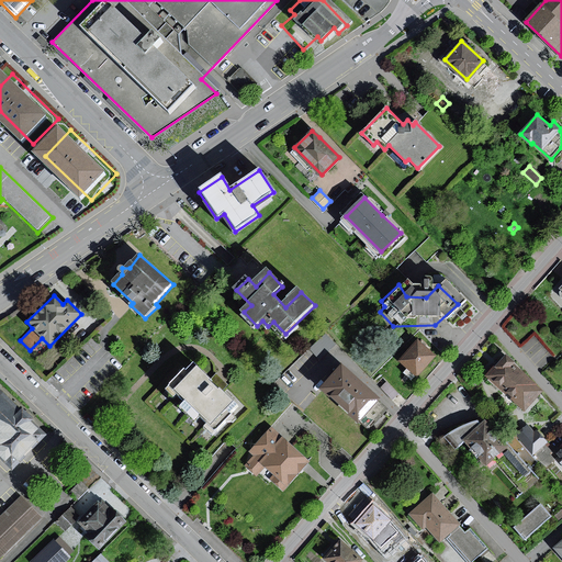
[(321,357),(336,341),(326,332),(311,347),(321,357)]
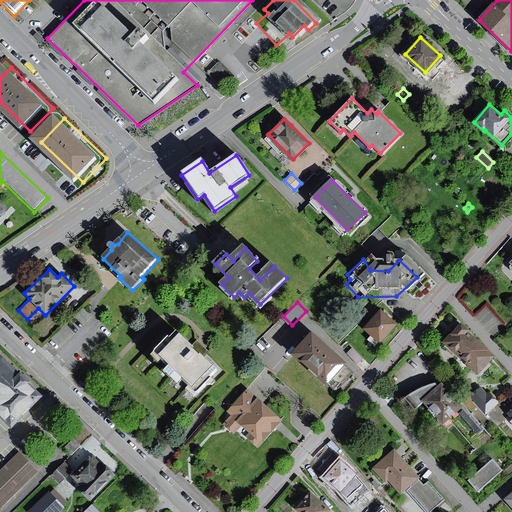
[(389,317),(381,310),(364,328),(380,342),(396,324),(389,317)]
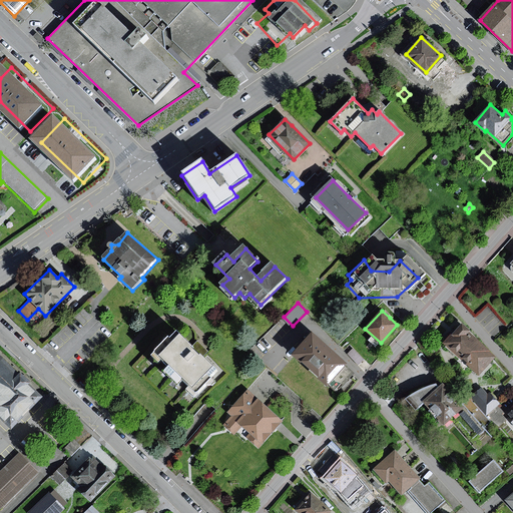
[(494,357),(461,327),(455,333),(446,343),(479,373),(494,357)]
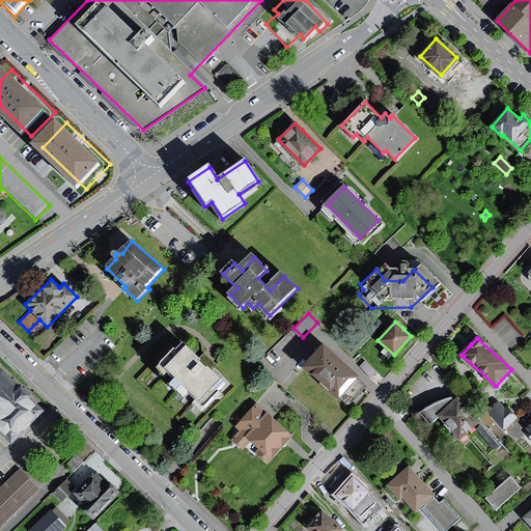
[(199,356),(187,343),(179,350),(177,348),(157,368),(166,378),(169,373),(176,381),(172,385),(188,399),(191,395),(197,402),(195,404),(203,414),(222,394),(220,392),(228,385),(199,356)]
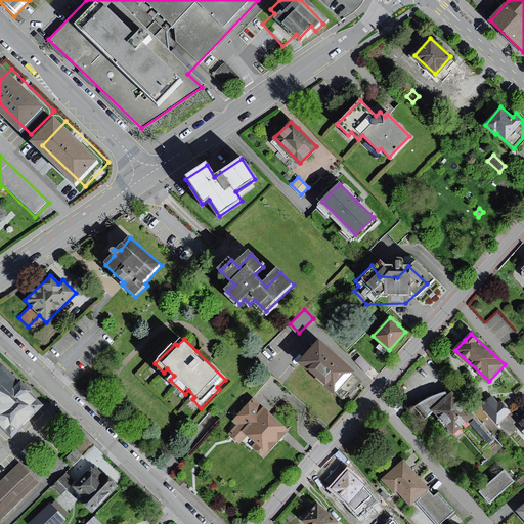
[(268,344),(274,353),(279,350),(273,340),(268,344)]
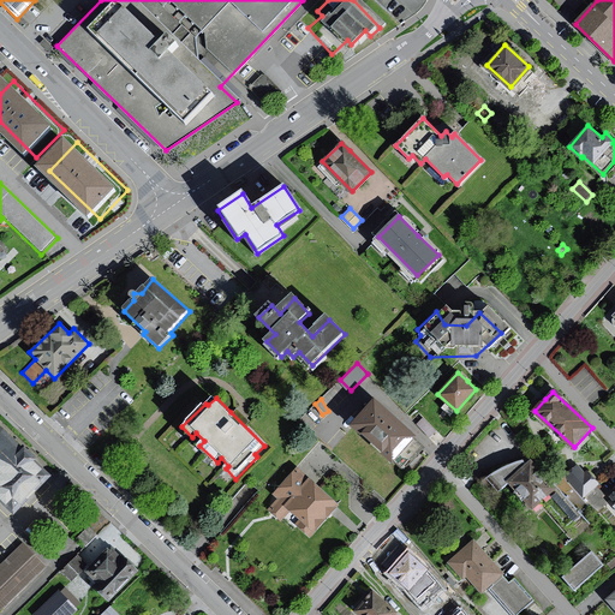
[(404,467),(423,447),(412,439),(415,436),(387,411),(374,400),(352,425),(392,460),(394,458),(404,467)]
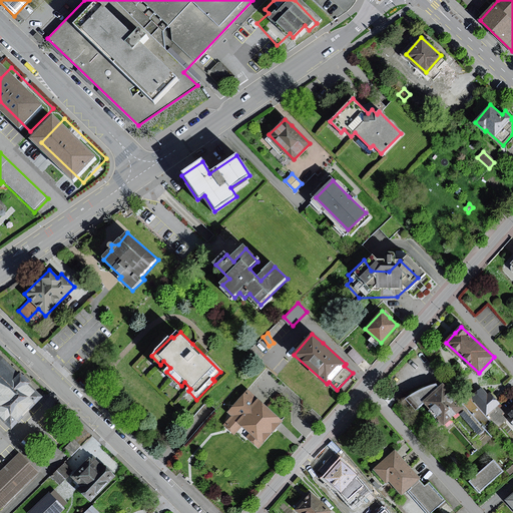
[(0,392),(1,394),(0,395),(0,414),(11,425),(42,395),(0,355),(0,392)]
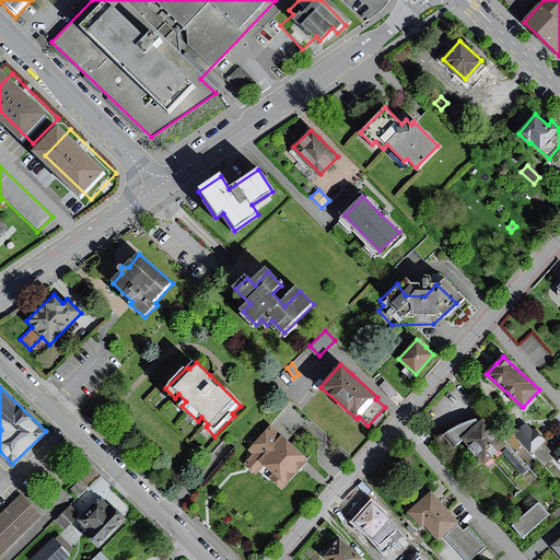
[(487,471),(500,461),(494,454),(499,450),(496,446),(502,441),(482,417),(478,421),(476,418),(457,424),(441,433),(454,447),(463,441),(481,465),(487,471)]
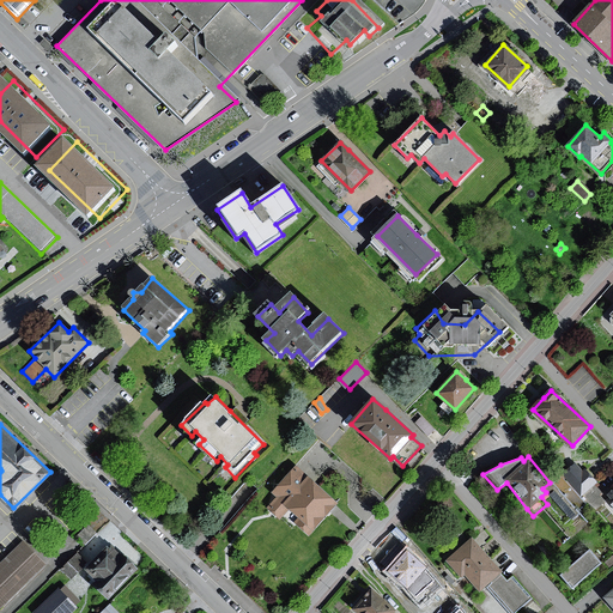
[(541,497),(547,504),(565,525),(588,504),(593,513),(605,503),(594,490),(596,486),(576,463),(550,483),(542,489),(546,492),(541,497)]
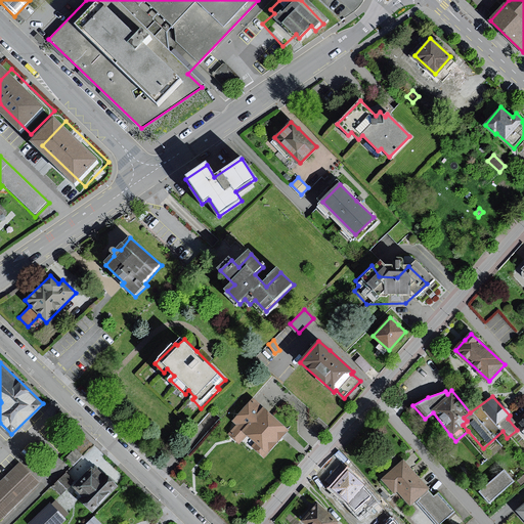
[(265,410),(256,402),(233,424),(238,428),(230,436),(245,450),(250,445),(264,461),(292,434),(266,409),(265,410)]
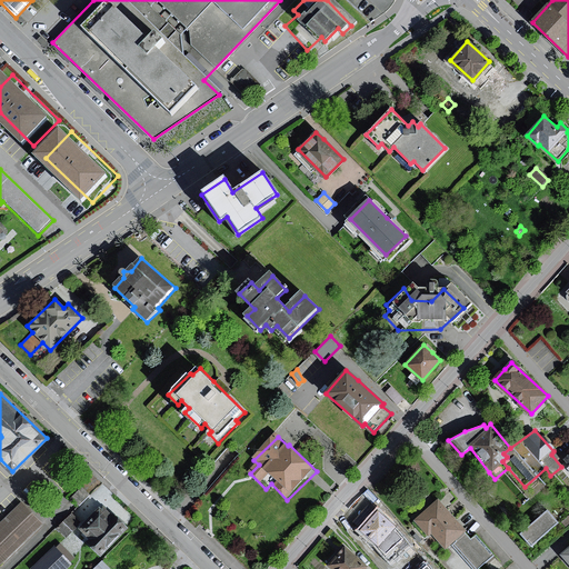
[(440,501),(416,522),(430,539),(435,536),(448,551),(453,547),(471,568),(480,568),(496,557),(478,537),(473,540),(440,501)]
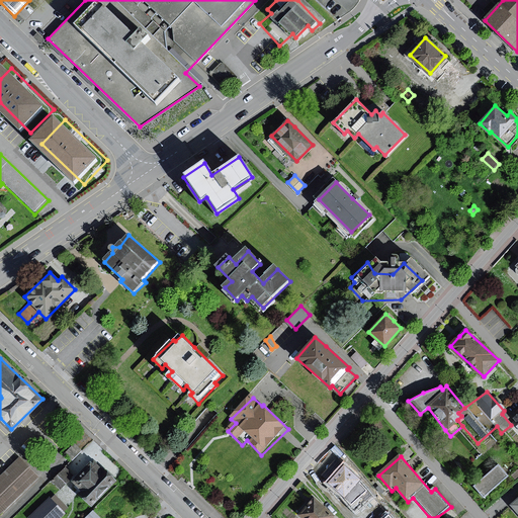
[(0,517),(40,480),(21,459),(0,479),(0,517)]
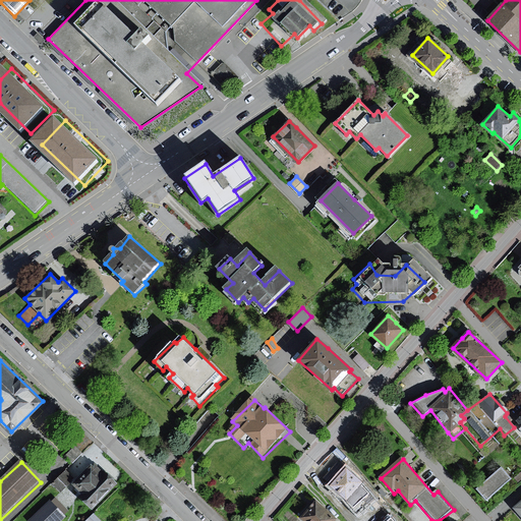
[(92,465),(91,463),(70,483),(80,493),(77,496),(92,509),(117,482),(103,469),(102,470),(94,463),(92,465)]
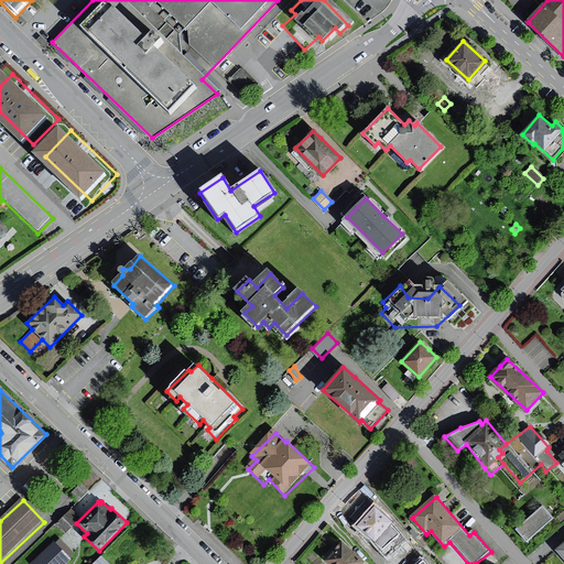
[(543,507),(518,529),(528,541),(554,518),(549,512),(543,507)]
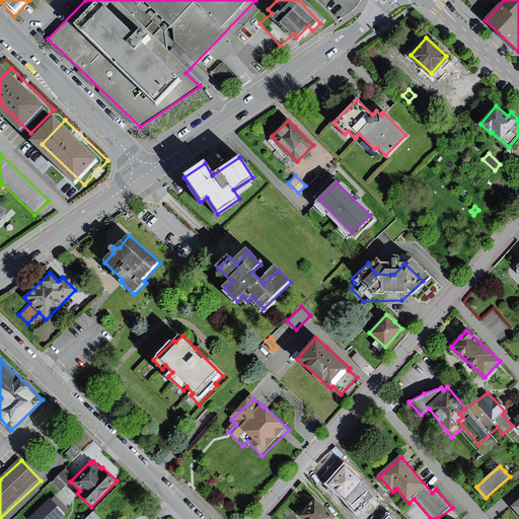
[(73,475),(65,467),(51,482),(60,490),(73,475)]
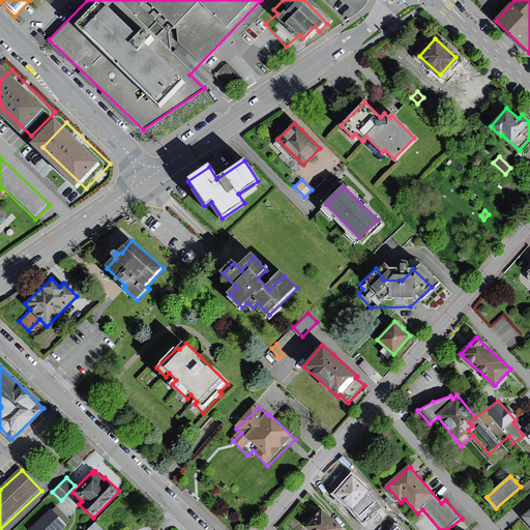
[(380,501),(357,478),(340,496),(362,519),(380,501)]
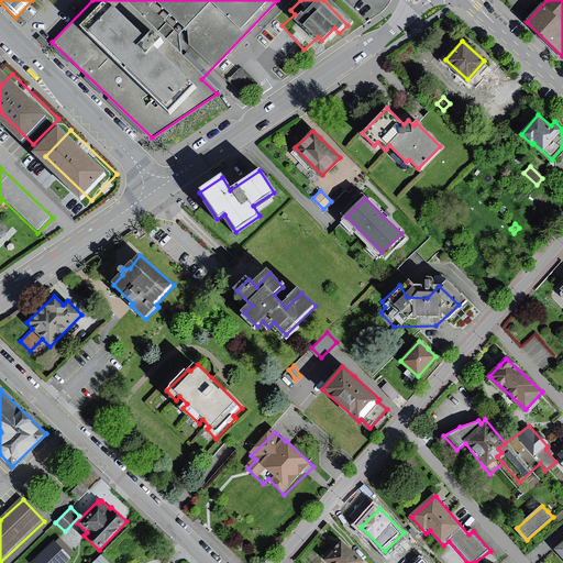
[(349,523),(343,528),(354,541),(360,538),(349,523)]
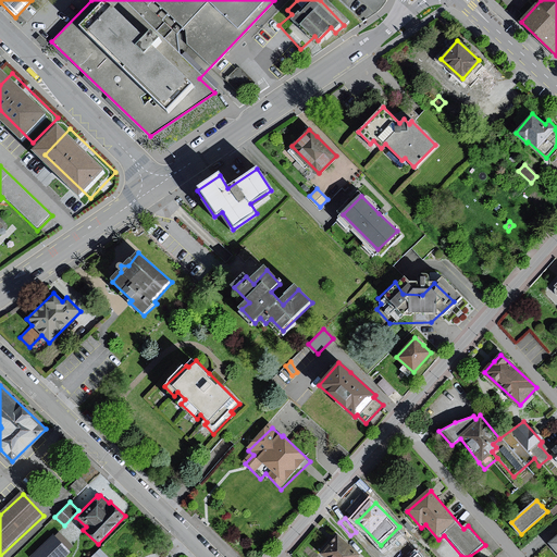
[(69,556),(72,555),(56,536),(32,556),(69,556)]
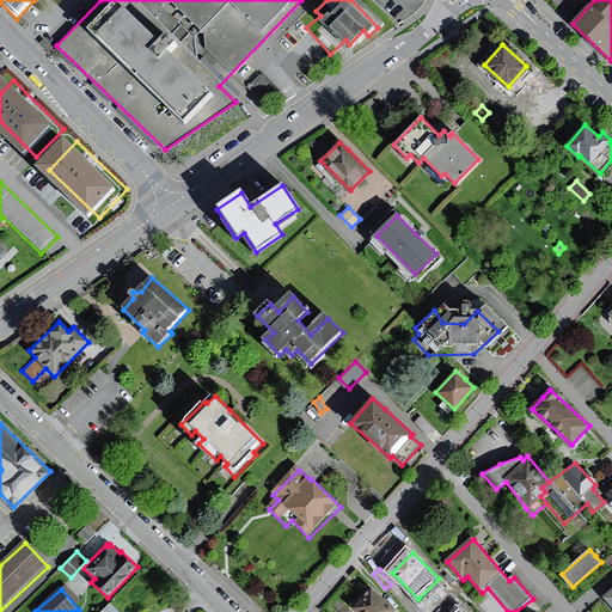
[(396,611),(377,592),(357,610),(359,611),(396,611)]
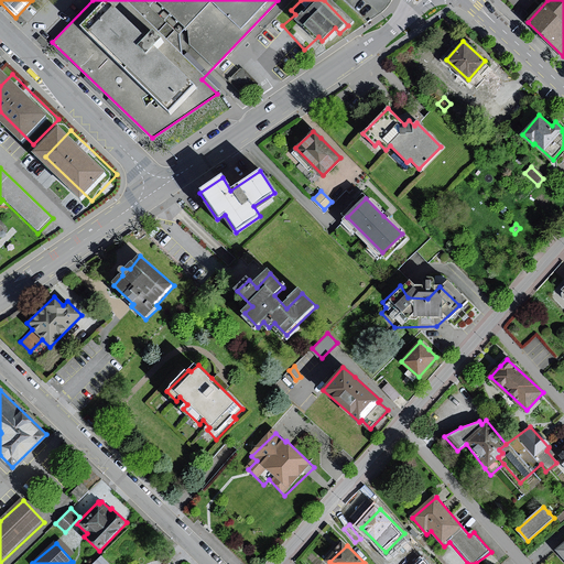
[(109,563),(101,554),(91,563),(109,563)]
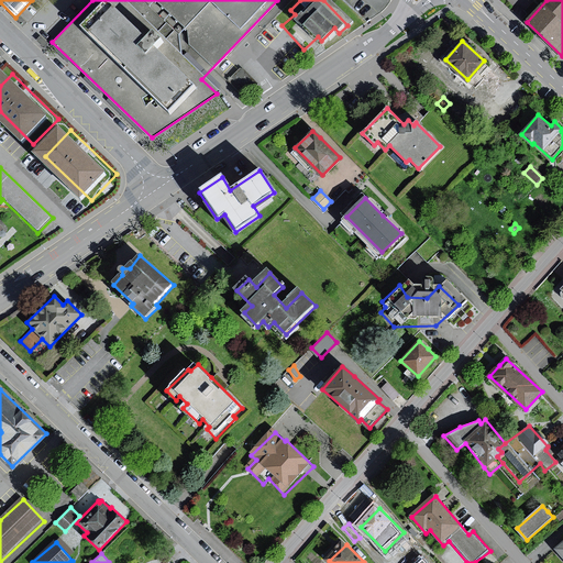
[(432,562),(423,553),(411,562),(432,562)]
